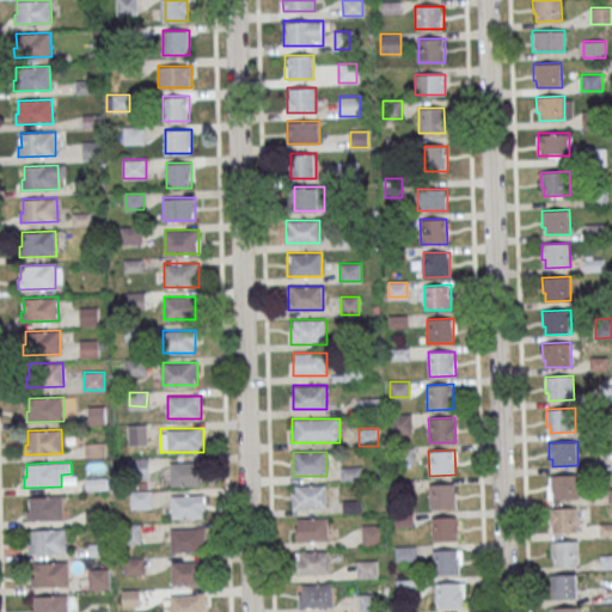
[(201,461),(170,461),(170,484),(201,484),(201,461)]
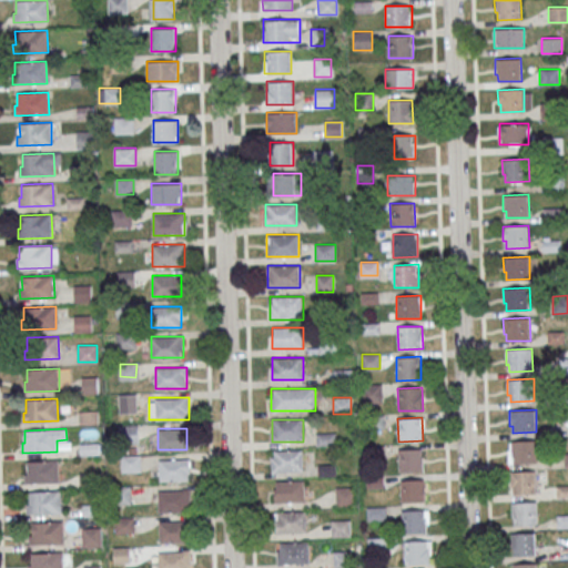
[(536,440),(536,463),(513,464),(513,456),(510,457),(509,442),(536,440)]
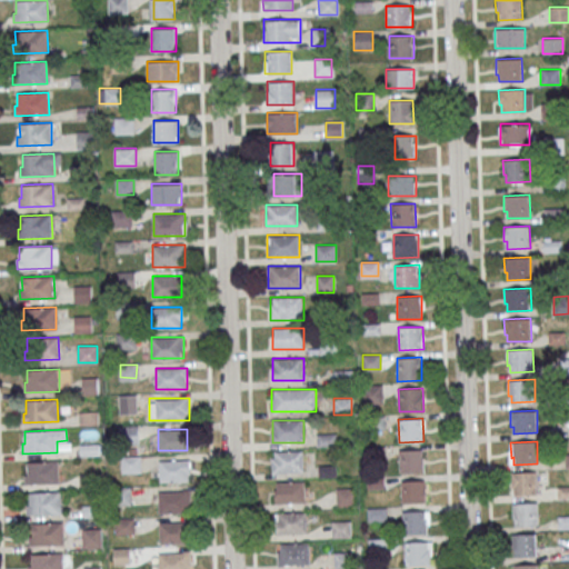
[(399,449),(399,472),(423,472),(423,449),(399,449)]
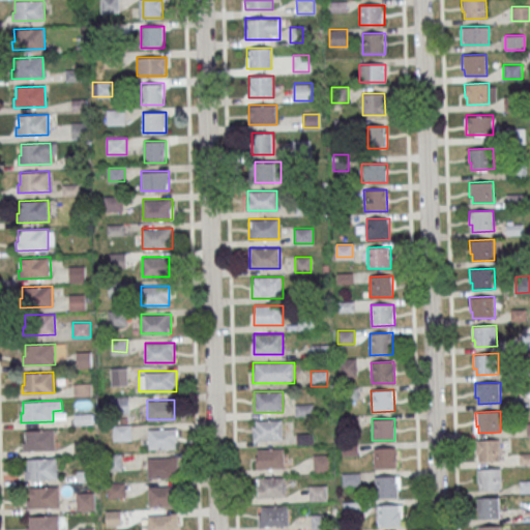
[(284,441),(284,419),(254,419),(254,441),(284,441)]
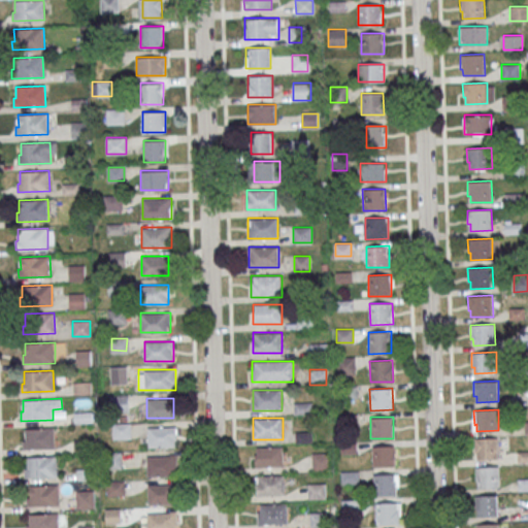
[(112,423),(113,439),(131,439),(130,423),(112,423)]
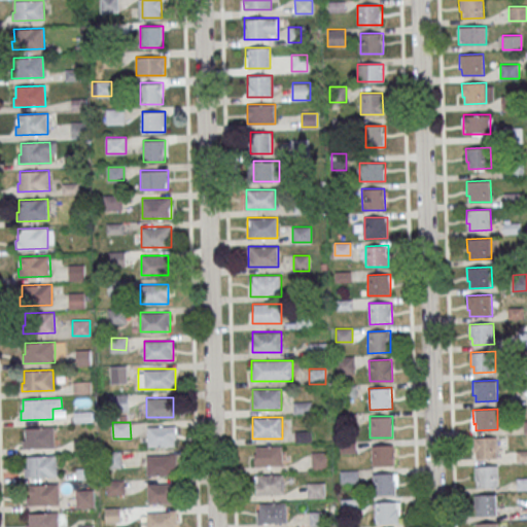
[(25,427),(55,426),(55,447),(23,449),(23,440),(26,440),(25,427)]
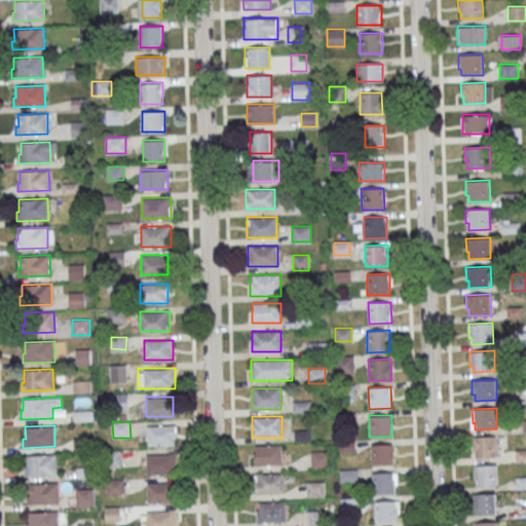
[(176,425),(148,425),(148,445),(176,445),(176,425)]
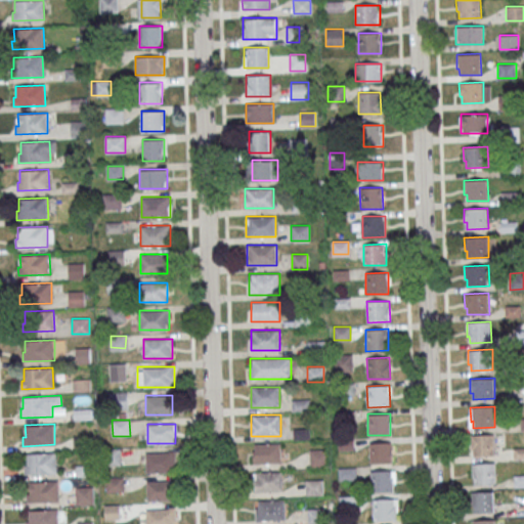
[(493,434),(494,454),(473,455),(472,449),(470,449),(470,435),(493,434)]
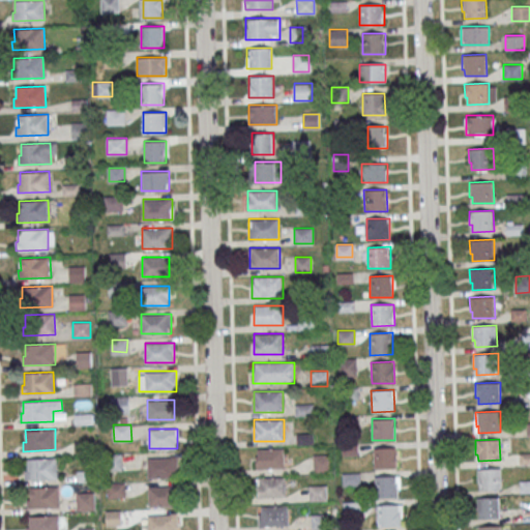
[(374,447),(374,469),(396,468),(396,447),(374,447)]
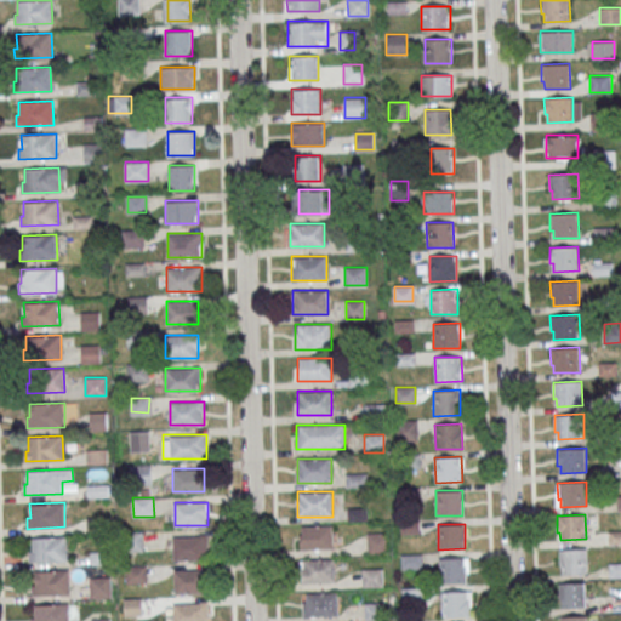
[(300,550),(335,550),(335,525),(300,525),(300,550)]
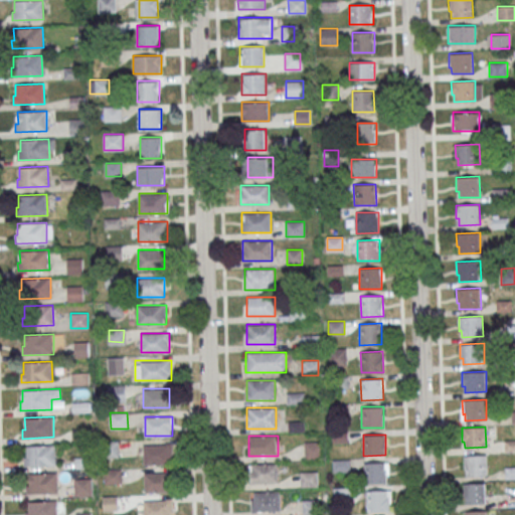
[(102,458),(119,458),(119,441),(102,441),(102,458)]
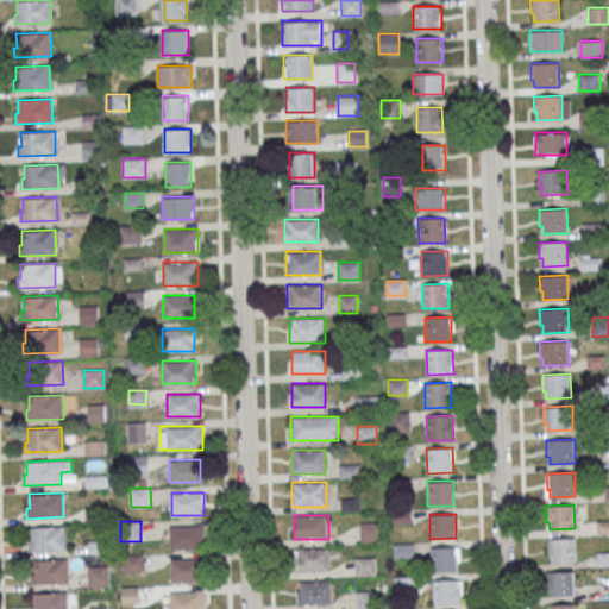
[(359,523),(360,542),(381,541),(380,522),(359,523)]
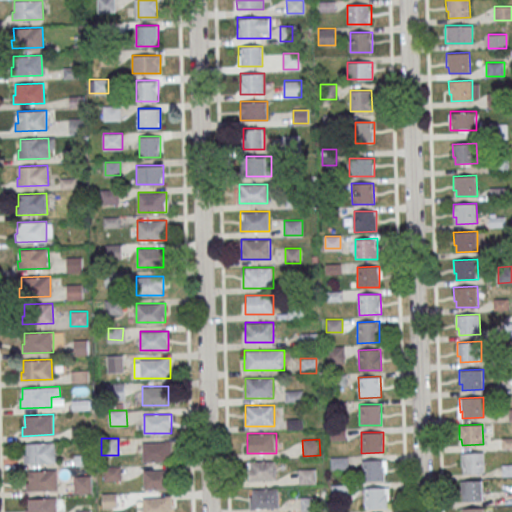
[(26,443),(54,442),(55,462),(24,464),(24,455),(26,455),(26,443)]
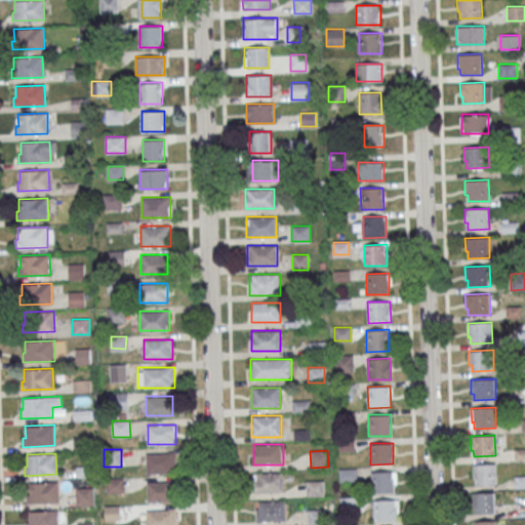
[(175,473),(175,453),(147,453),(147,473),(175,473)]
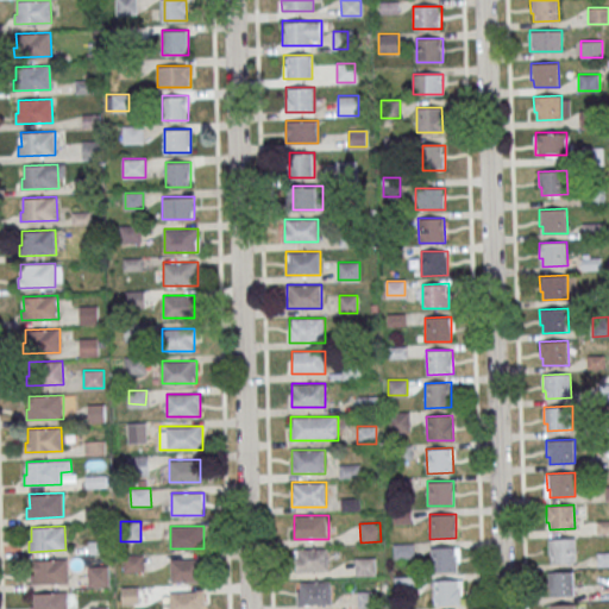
[(576,538),(577,562),(551,563),(551,554),(548,554),(547,539),(576,538)]
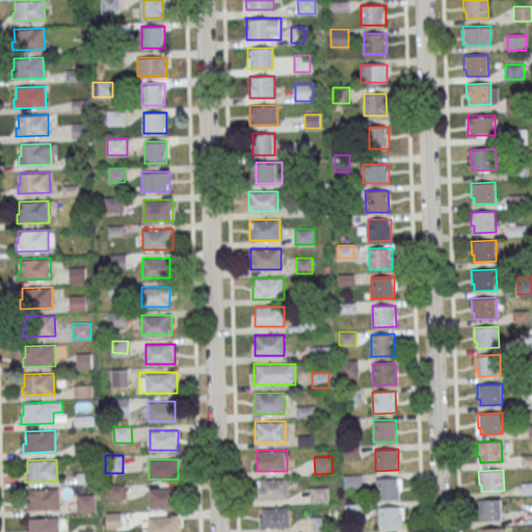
[(376,478),(376,500),(399,499),(399,478),(376,478)]
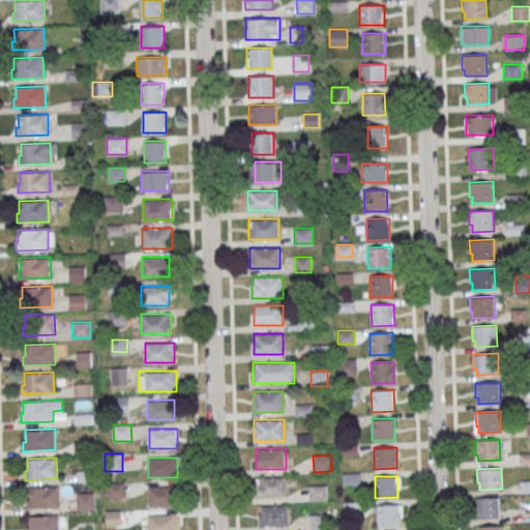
[(287,477),(257,477),(257,497),(287,497),(287,477)]
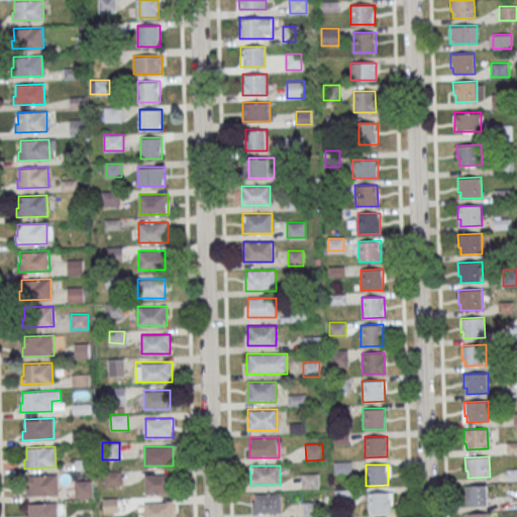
[(106,486),(121,486),(121,471),(106,471),(106,486)]
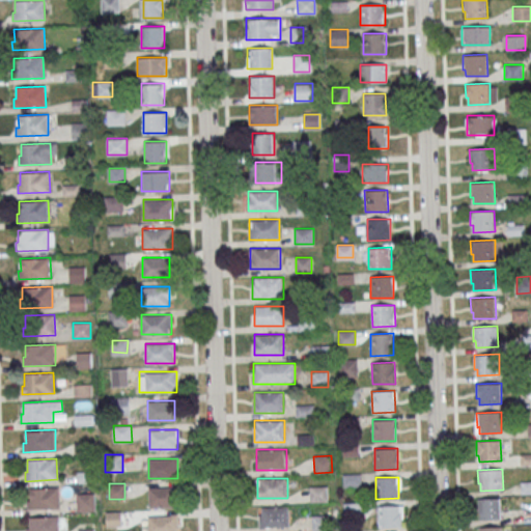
[(149,506),(175,506),(175,486),(149,486),(149,506)]
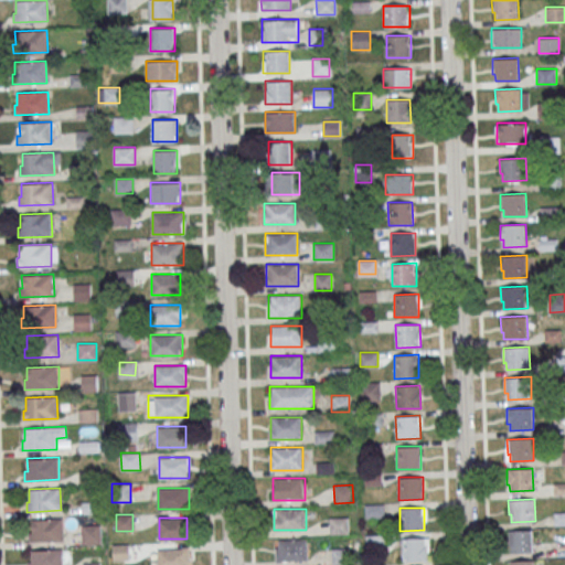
[(329,518),(329,533),(348,533),(348,518),(329,518)]
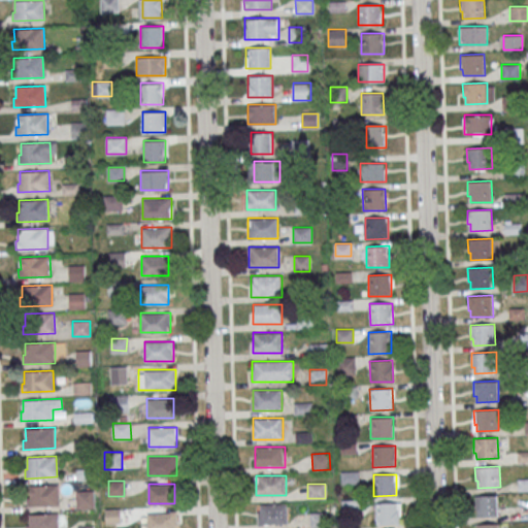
[(29,486),(59,485),(59,505),(27,506),(27,497),(30,497),(29,486)]
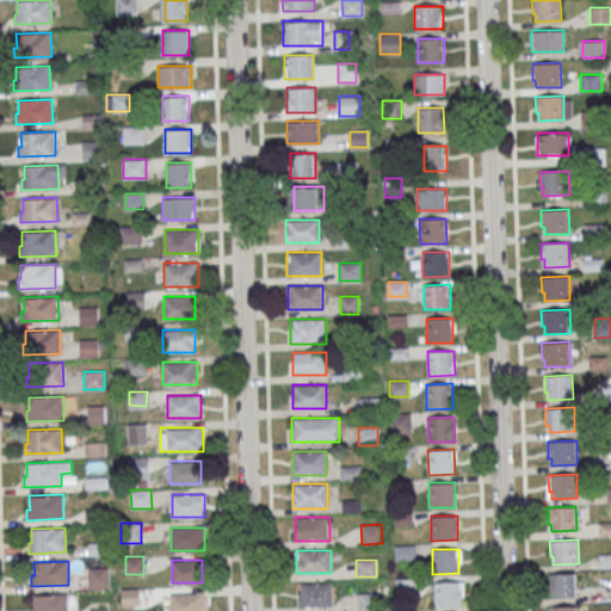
[(88,567),(110,566),(110,587),(88,588),(88,567)]
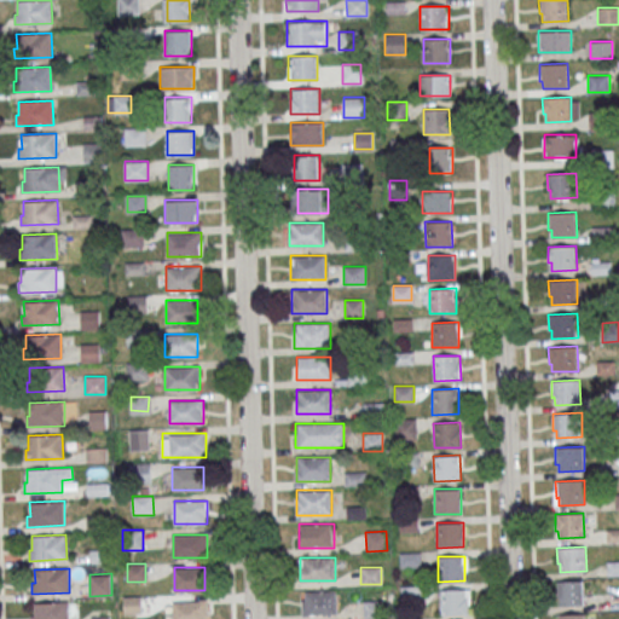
[(559,580),(559,606),(585,605),(585,579),(559,580)]
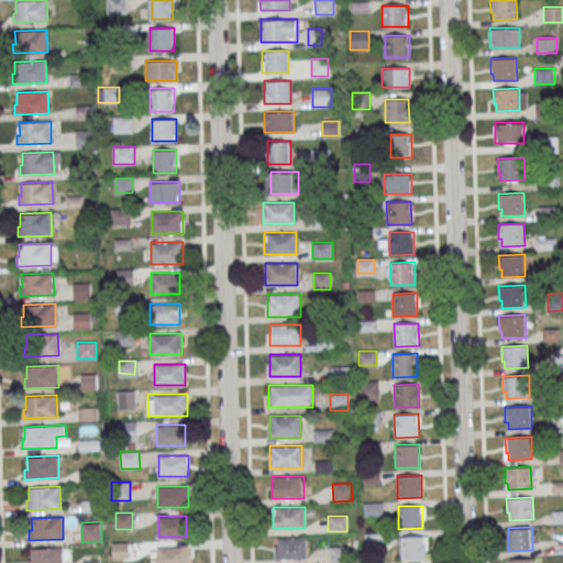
[(400,537),(401,559),(426,559),(424,536),(400,537)]
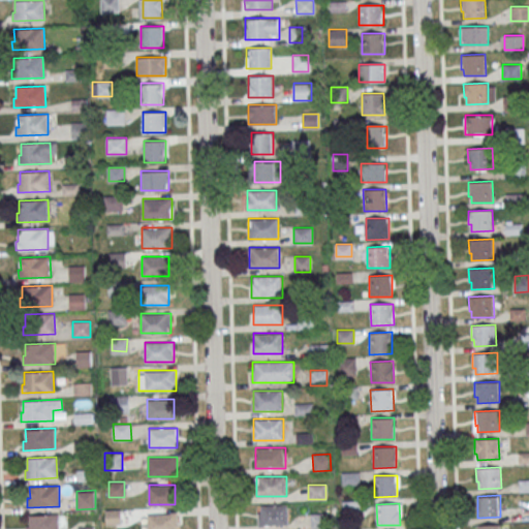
[(287,504),(257,504),(257,525),(287,525),(287,504)]
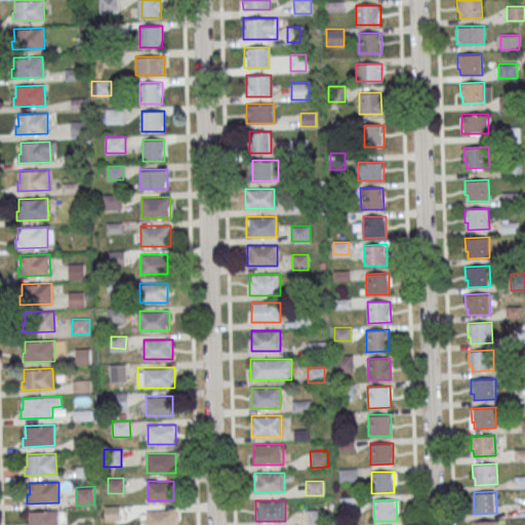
[(176,524),(176,509),(147,509),(146,524),(176,524)]
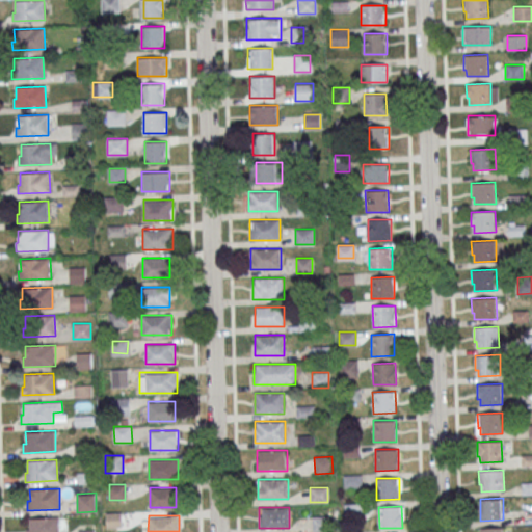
[(29,517),(58,516),(58,531),(27,531),(27,530),(29,530),(29,517)]
